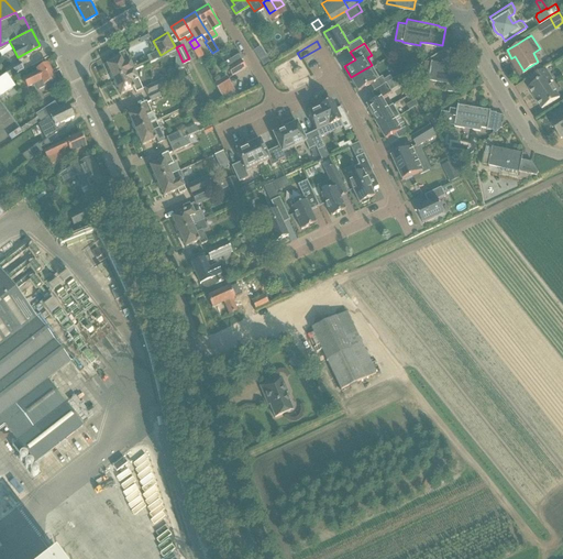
[(260,44),(253,48),(262,63),(263,63),(264,62),(268,58),(260,44)]
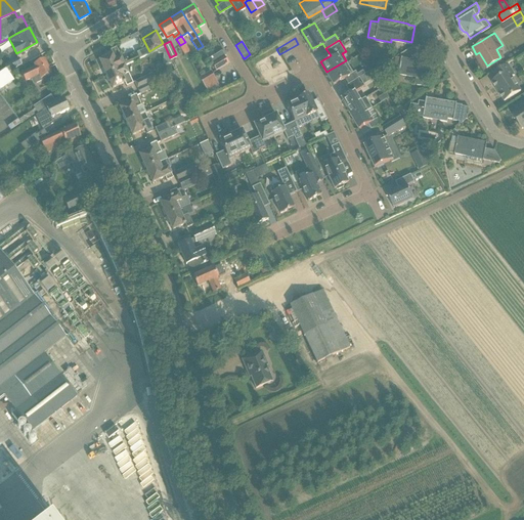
[(105,72),(125,62),(123,58),(116,44),(110,47),(112,51),(99,57),(105,72)]
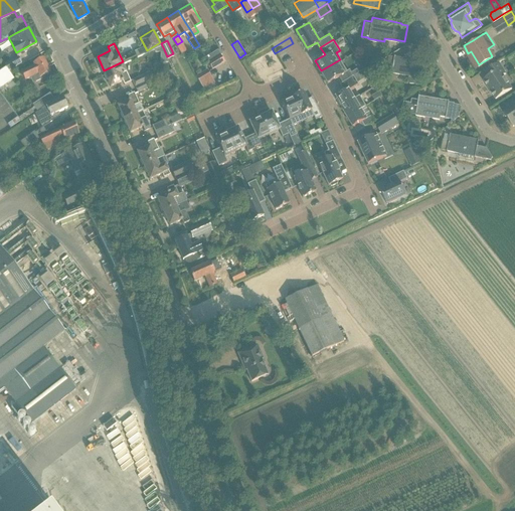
[(212,66),(224,59),(220,52),(208,59),(212,66)]
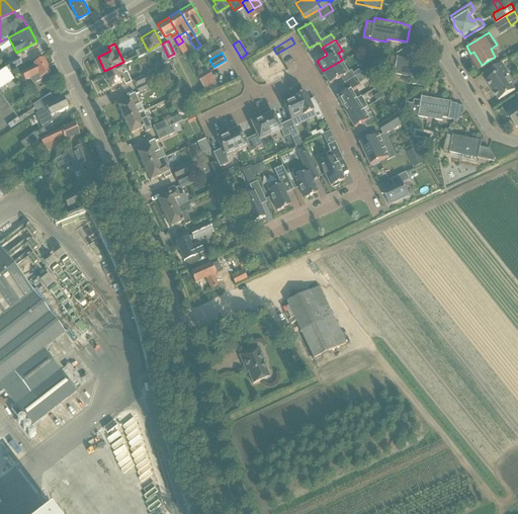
[(394,70),(394,71),(400,72),(419,76),(429,78),(431,68),(426,67),(427,60),(417,58),(397,54),(391,53),(387,69),(394,70)]
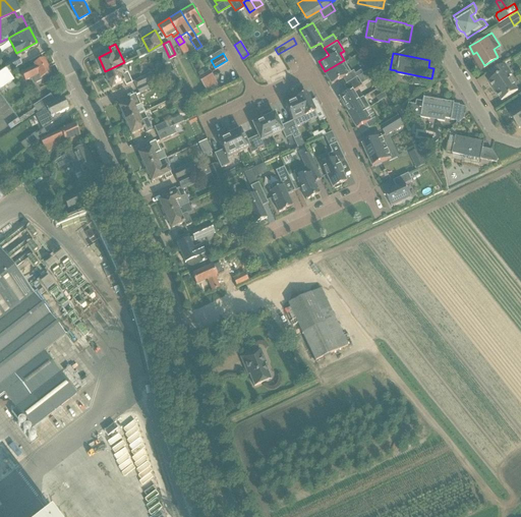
[(278,54),(253,64),(258,75),(283,65),(278,54)]
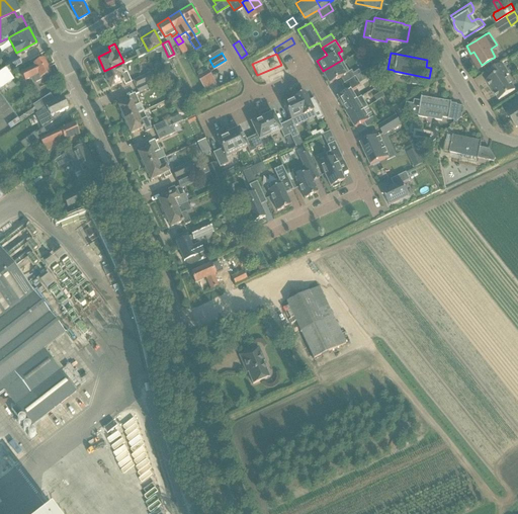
[(17,55),(4,62),(8,68),(21,61),(17,55)]
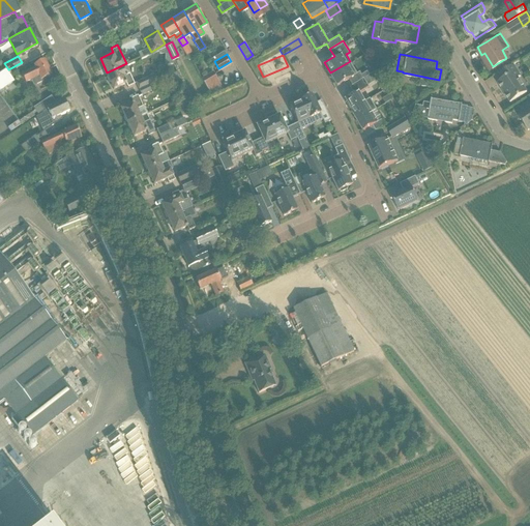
[(42,78),(42,77),(52,71),(45,57),(34,62),(35,64),(22,70),(25,79),(34,75),(36,81),(42,78)]
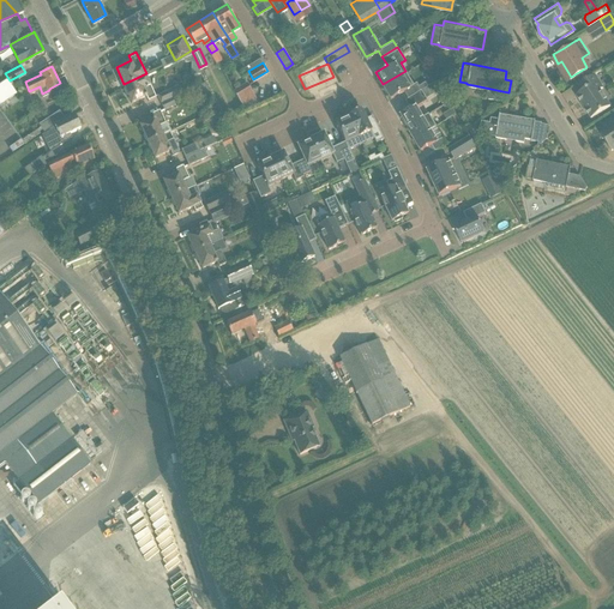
[(258,82),(274,74),(271,70),(256,77),(258,82)]
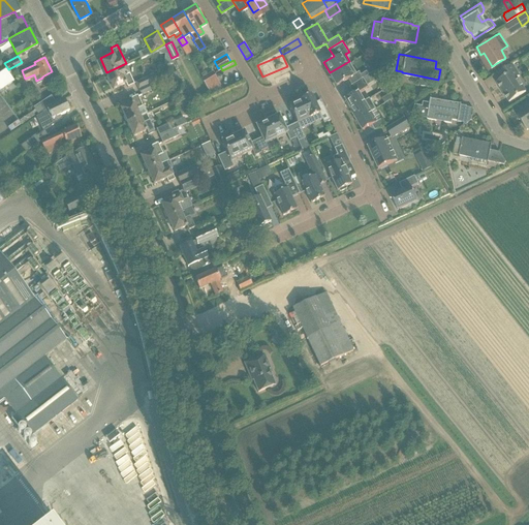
[(355,70),(349,61),(330,72),(336,83),(347,76),(350,83),(363,75),(360,72),(359,68),(355,70)]
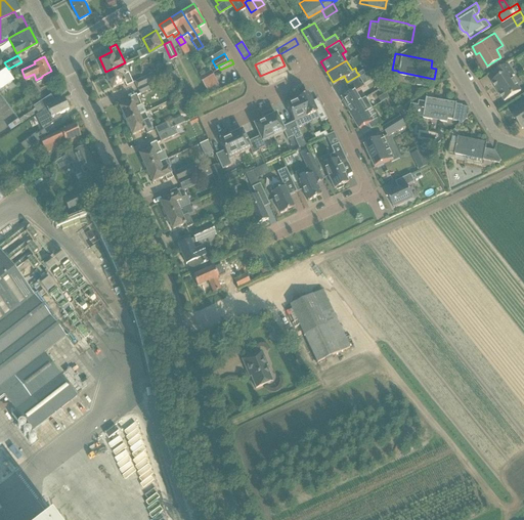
[(505,98),(513,93),(521,88),(512,74),(515,72),(508,60),(493,70),(497,75),(492,79),(505,98)]
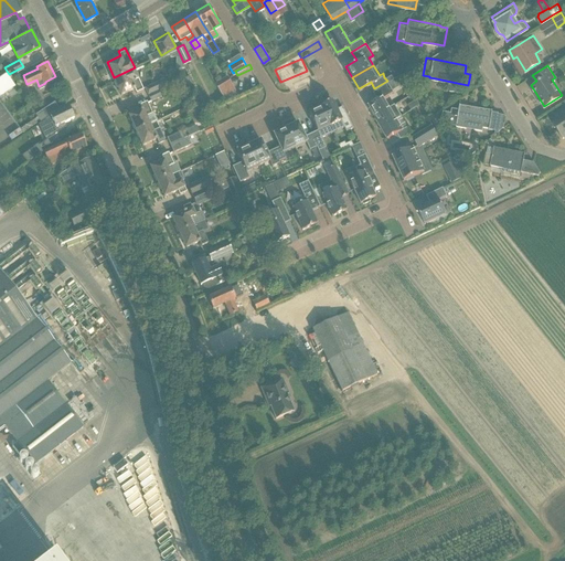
[(135,67),(114,77),(120,92),(134,86),(136,91),(144,87),(135,67)]
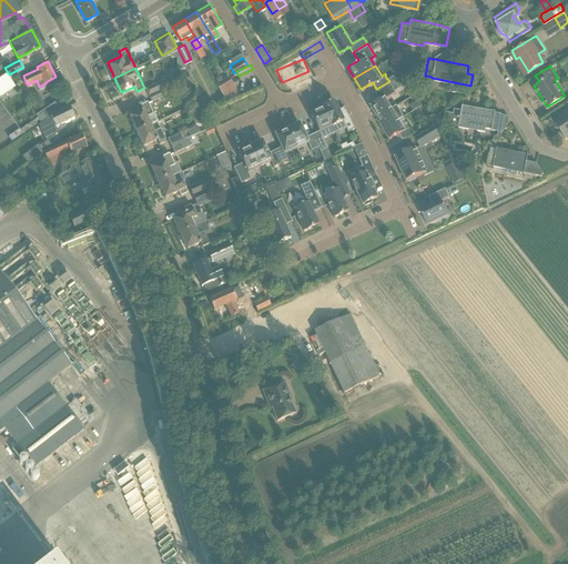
[(414,69),(405,74),(412,84),(419,79),(414,69)]
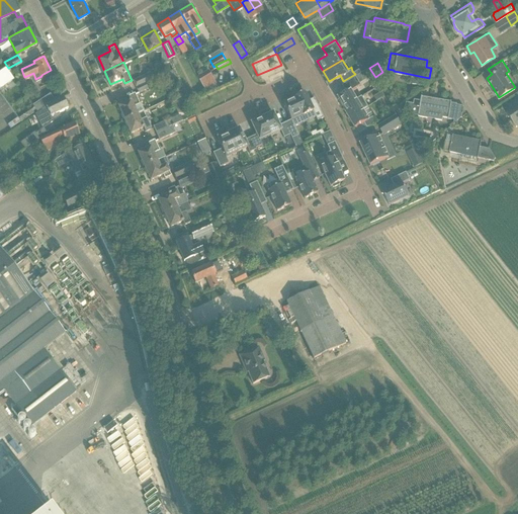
[(0,85),(14,76),(5,65),(0,68),(0,85)]
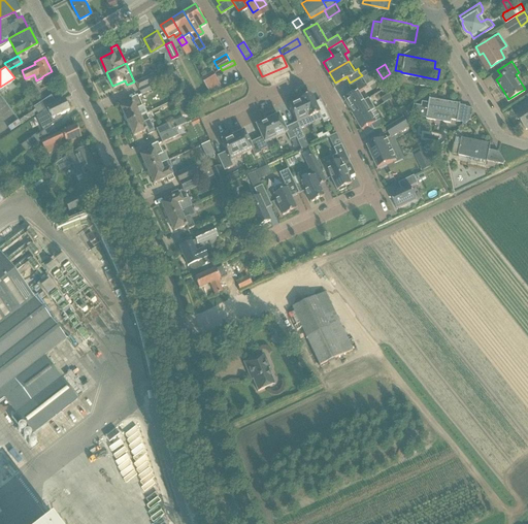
[(210,92),(222,86),(211,69),(200,75),(210,92)]
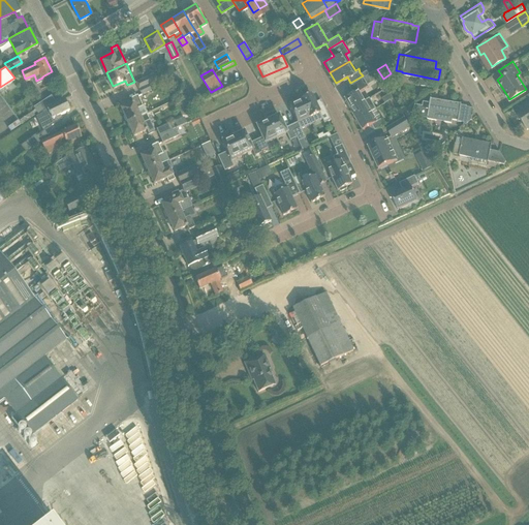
[(138,86),(153,79),(155,78),(153,71),(135,80),(138,86)]
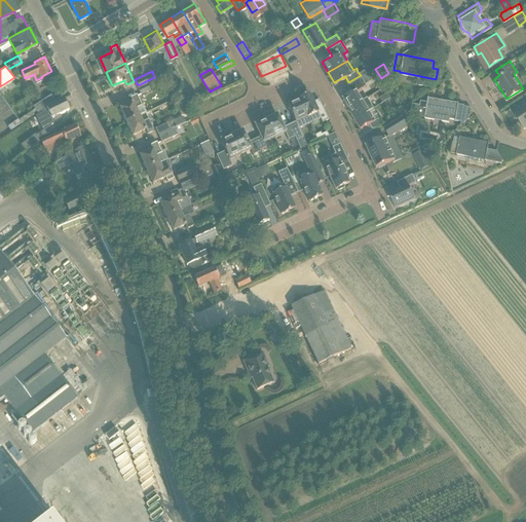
[(343,97),(348,106),(362,99),(357,89),(366,83),(361,75),(348,82),(346,83),(351,91),(343,97)]
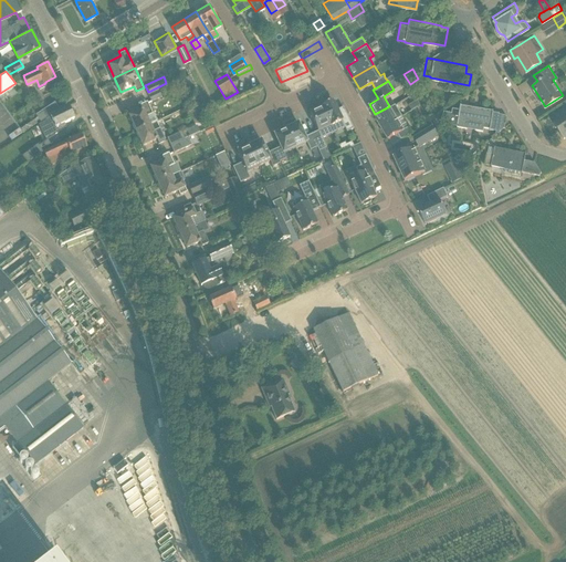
[(161,93),(167,91),(164,84),(148,92),(152,99),(161,94),(161,93)]
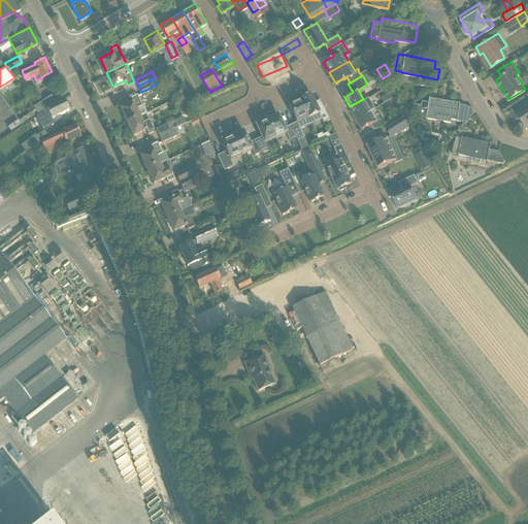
[(329,118),(320,97),(315,99),(310,92),(299,97),(310,121),(321,116),(323,120),(329,118)]
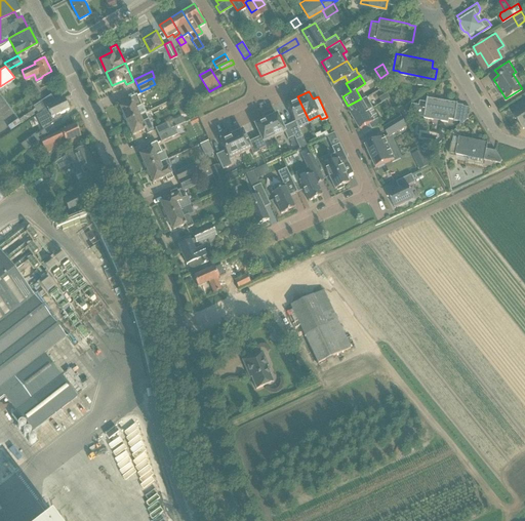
[(50,92),(34,105),(34,106),(38,111),(39,110),(50,103),(55,99),(50,92)]
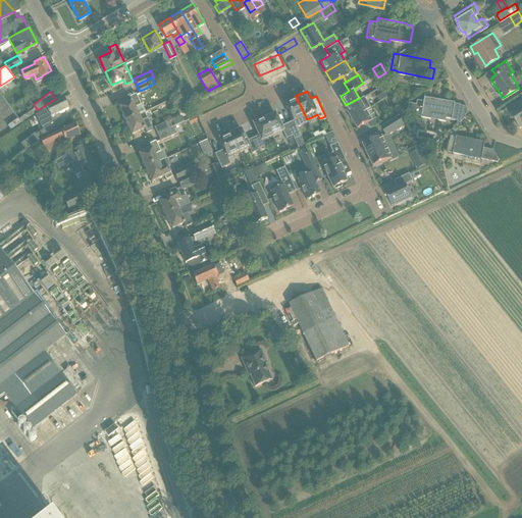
[(118,104),(124,117),(144,109),(136,92),(129,94),(131,98),(118,104)]
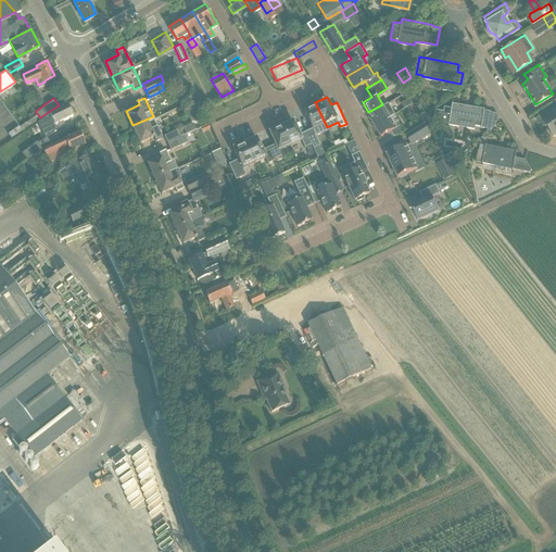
[(237,112),(244,110),(240,98),(234,100),(237,112)]
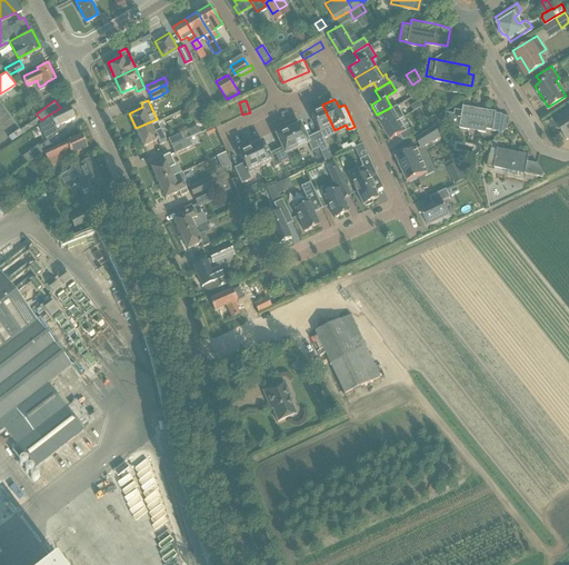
[(451,112),(450,124),(459,125),(469,127),(477,128),(486,129),(486,127),(499,129),(502,111),(496,110),(496,108),(485,107),(463,102),(462,108),(455,107),(453,114),(451,112)]
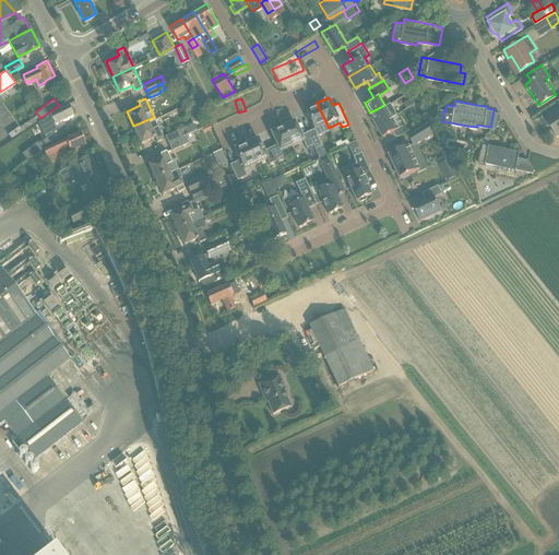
[(384,105),(370,113),(377,124),(391,115),(396,111),(390,102),(384,105)]
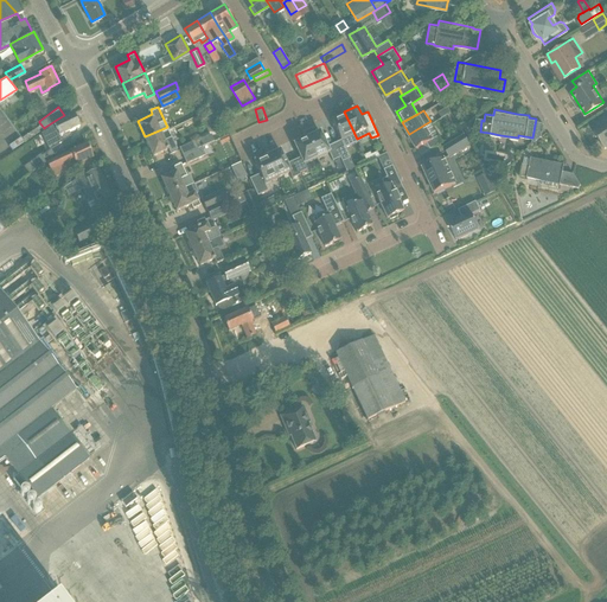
[(44,128),(40,130),(49,147),(71,133),(69,128),(80,123),(74,111),(63,116),(58,119),(45,127),(44,128)]
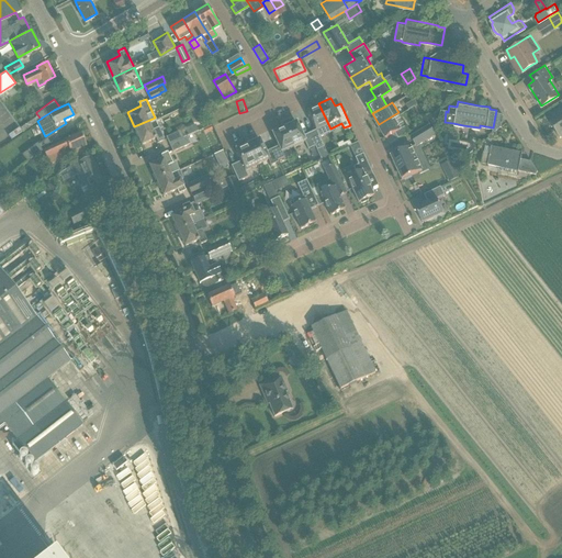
[(318,134),(330,129),(318,103),(306,109),(315,127),(308,130),(314,143),(315,145),(316,147),(323,144),(318,134)]
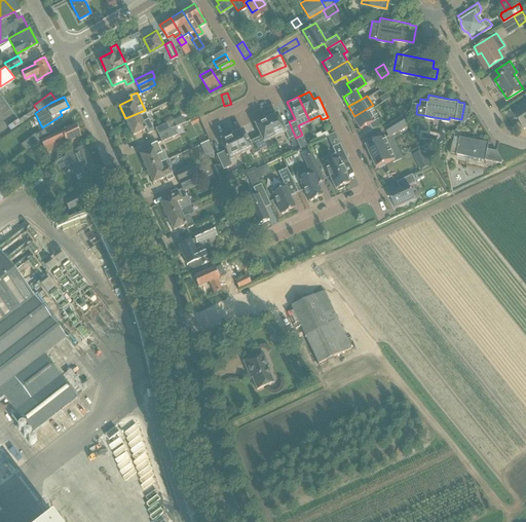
[(525,99),(521,103),(512,108),(524,126),(525,124),(525,99)]
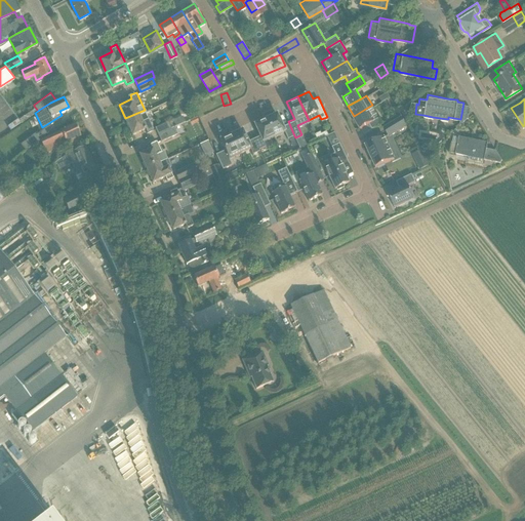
[(367,108),(354,116),(360,126),(369,121),(372,126),(382,120),(379,115),(373,119),(367,108)]
